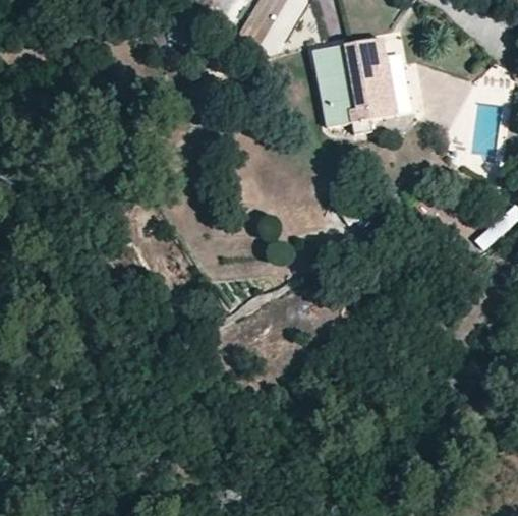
[(233,21),(245,0),(228,0),(221,14),(233,21)]
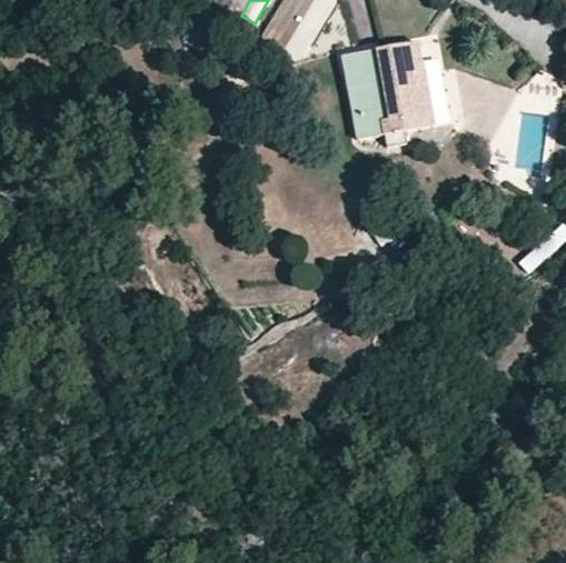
[(277,0),(257,31),(296,56),(330,0),(277,0)]
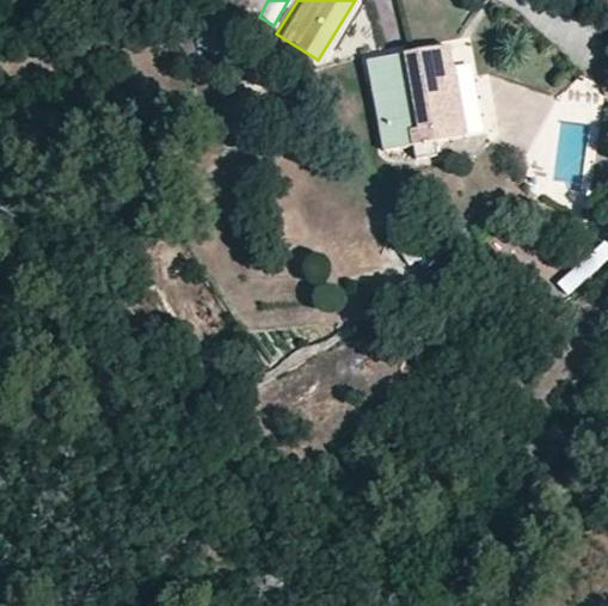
[(447,136),(435,67),(450,65),(446,43),(366,57),(381,147),(447,136)]
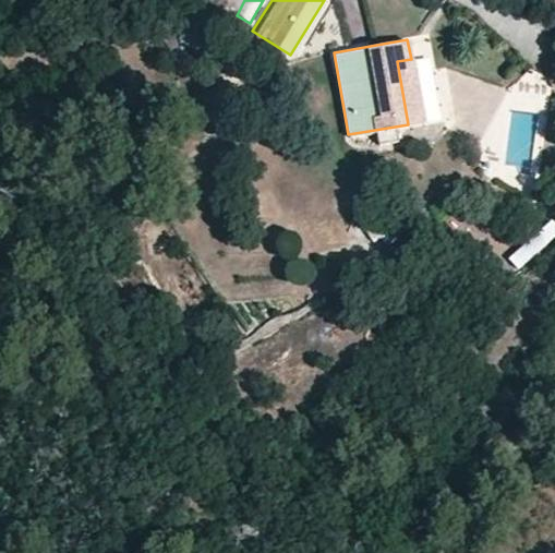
[(422,122),(411,59),(397,61),(408,124),(422,122)]
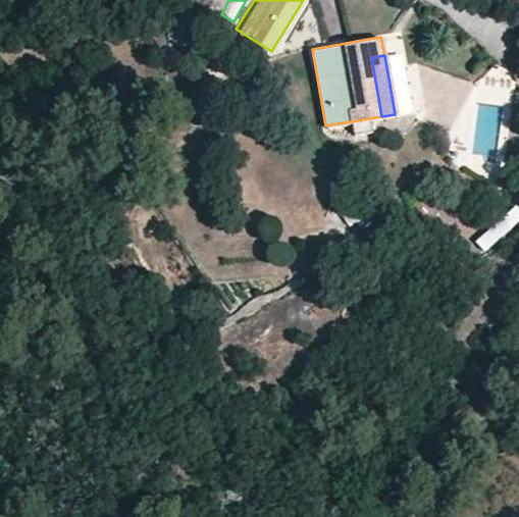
[(511,224),(518,215),(518,208),(514,204),(502,216),(511,224)]
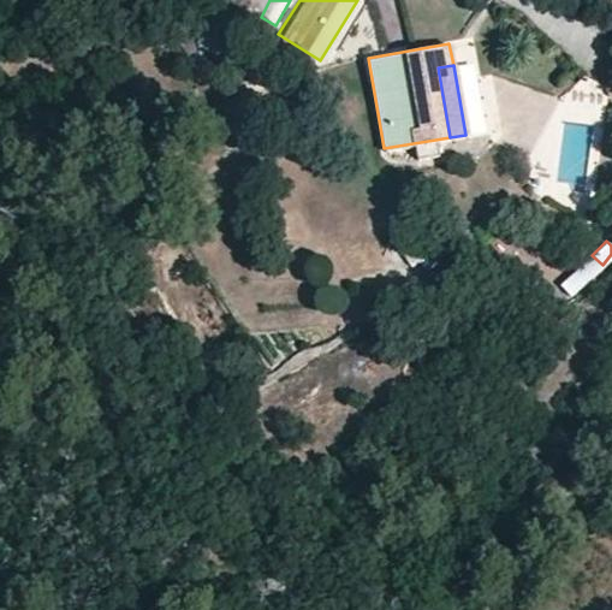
[(304,253),(307,279),(327,277),(325,252),(304,253)]
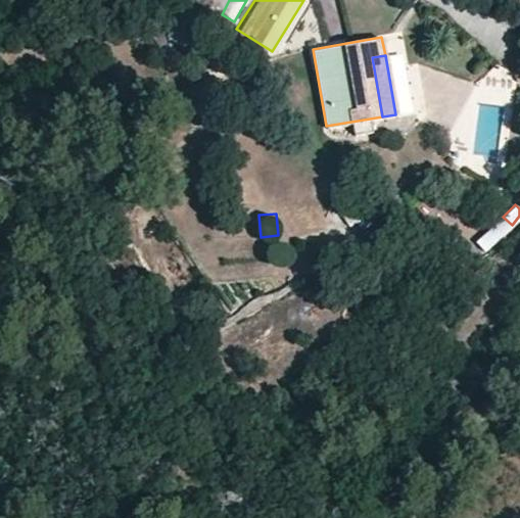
[(512,225),(503,217),(490,229),(500,237),(512,225)]
